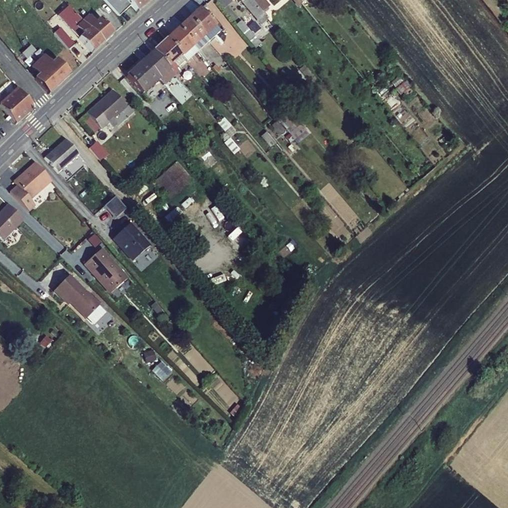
[(107,0),(119,14),(130,4),(137,12),(148,2),(146,0),(107,0)]
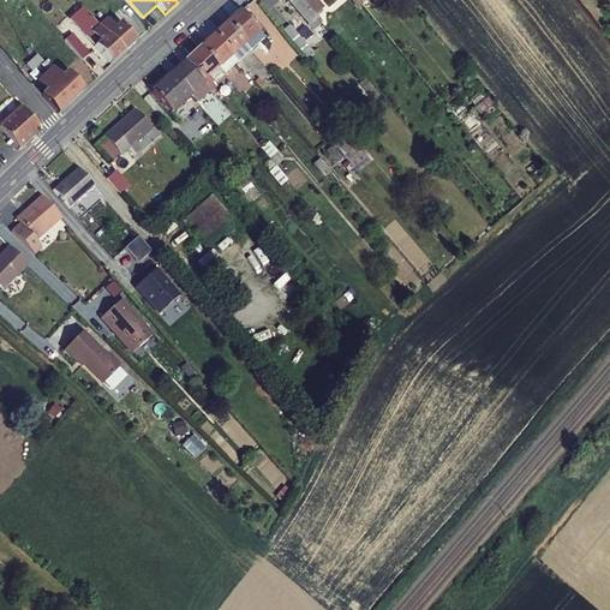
[(370,15),(358,0),(348,0),(365,19),(370,15)]
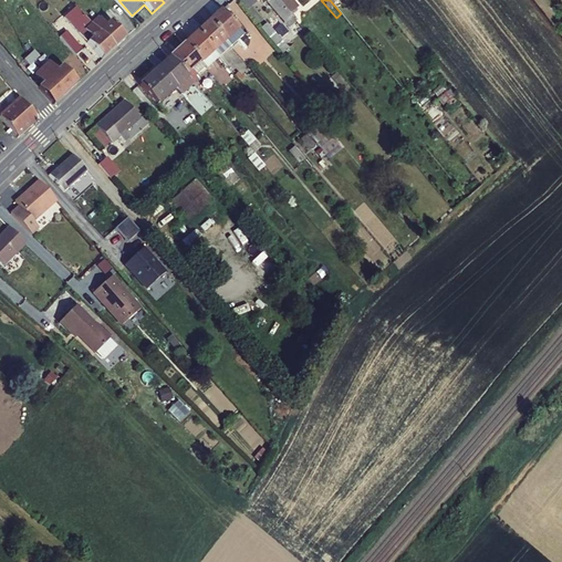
[(228,35),(239,24),(222,6),(210,17),(228,35)]
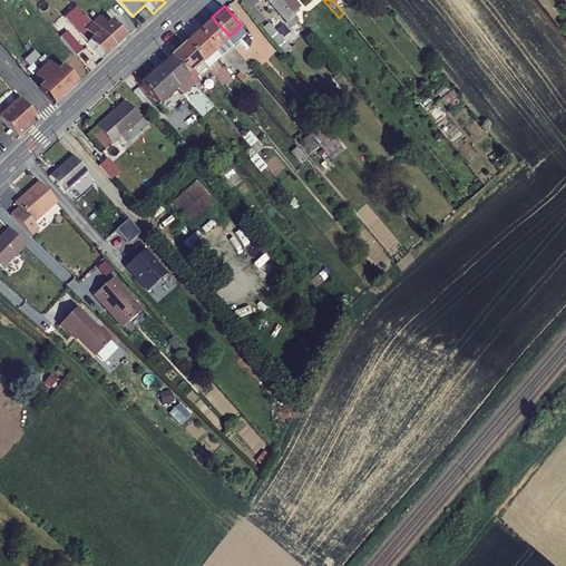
[(93,21),(87,13),(75,25),(104,58),(116,47),(93,21)]
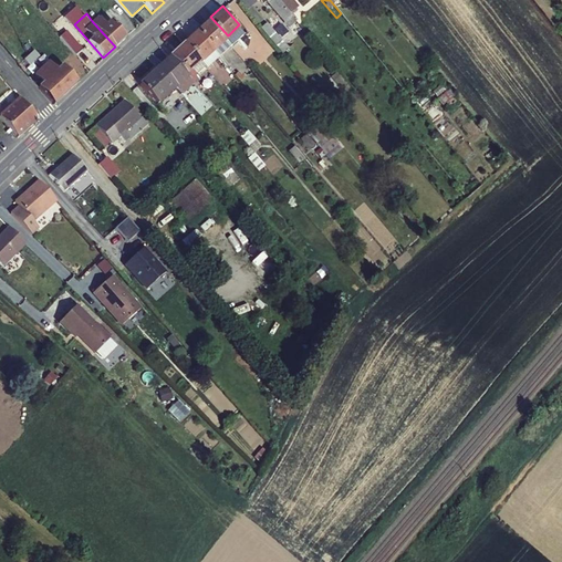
[(92,21),(115,47),(127,37),(112,19),(106,22),(100,14),(92,21)]
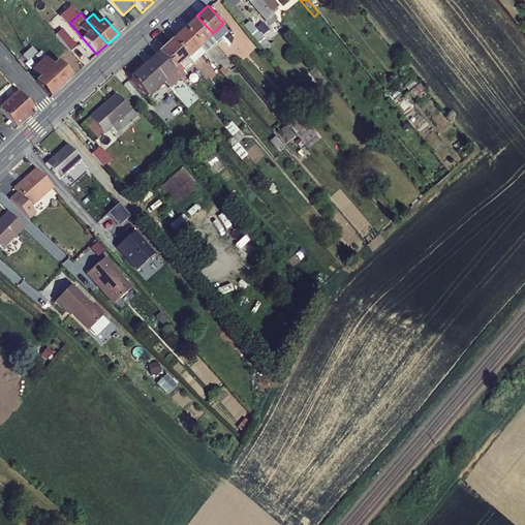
[(272,16),(270,14),(265,18),(269,23),(276,17),(273,14),(272,16)]
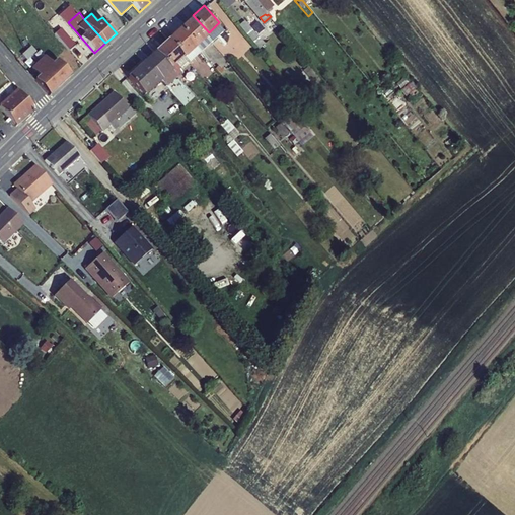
[(182,25),(198,42),(209,32),(193,15),(182,25)]
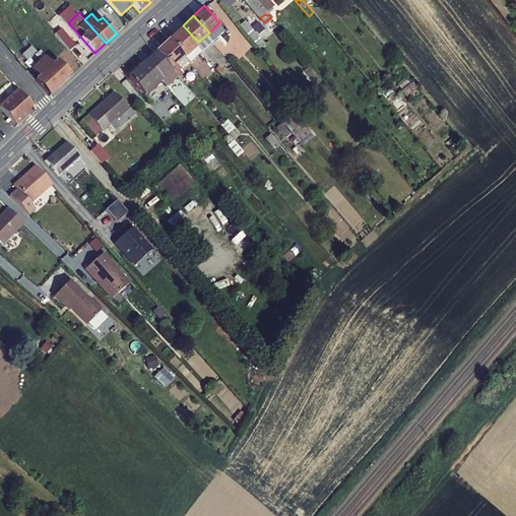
[(249,18),(244,22),(255,38),(267,28),(261,20),(255,25),(249,18)]
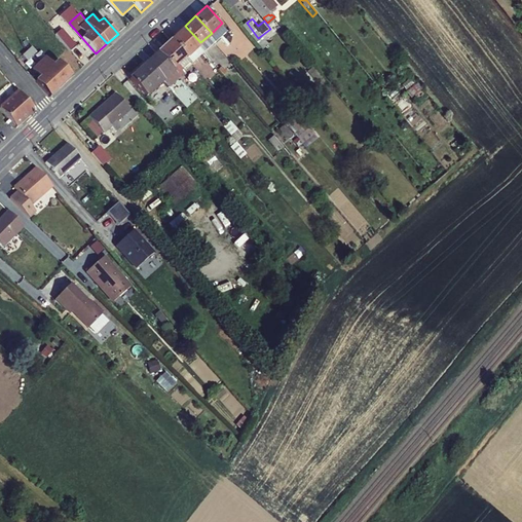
[(228,29),(222,23),(212,33),(217,39),(228,29)]
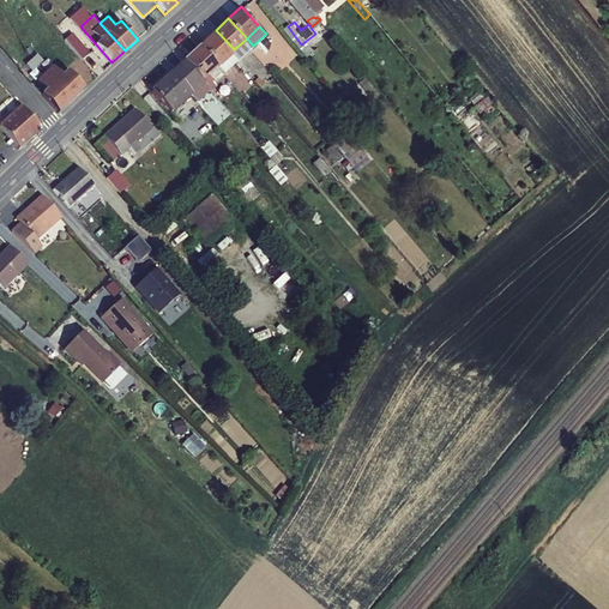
[(233,62),(227,55),(234,49),(216,30),(202,42),(219,62),(225,70),(233,62)]
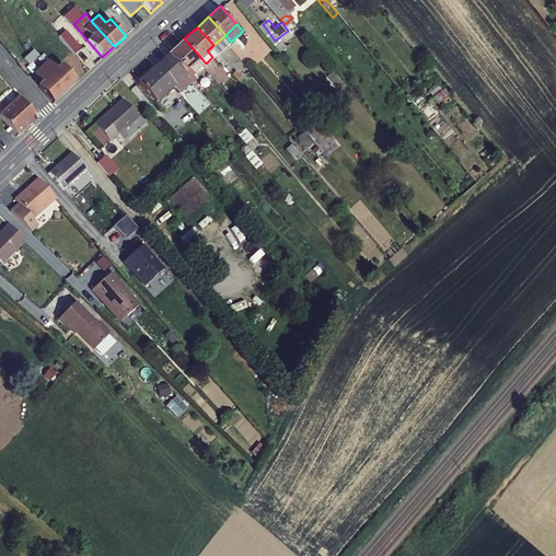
[(82,47),(67,30),(60,35),(76,53),(82,47)]
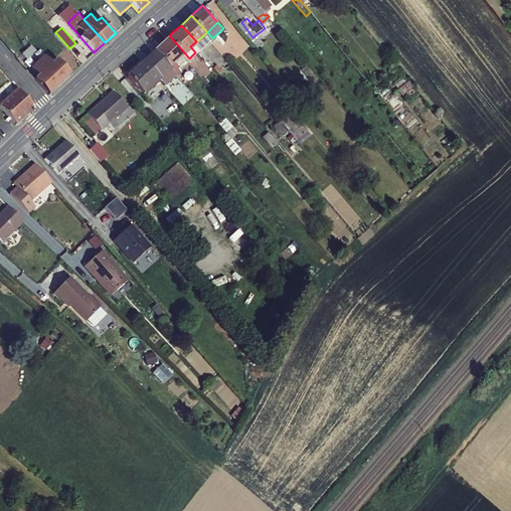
[(212,38),(207,32),(196,41),(201,47),(201,48),(212,38)]
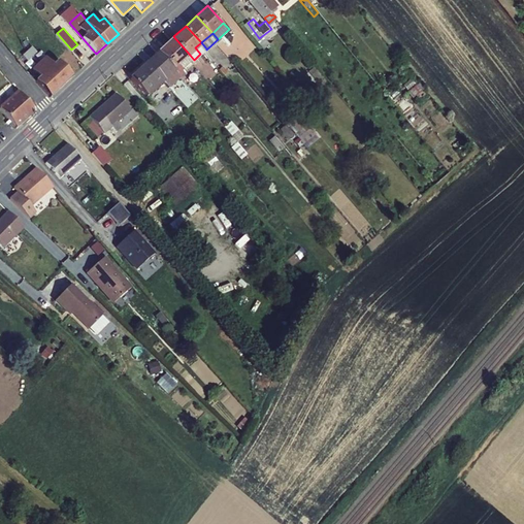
[(161,47),(176,65),(189,54),(173,36),(161,47)]
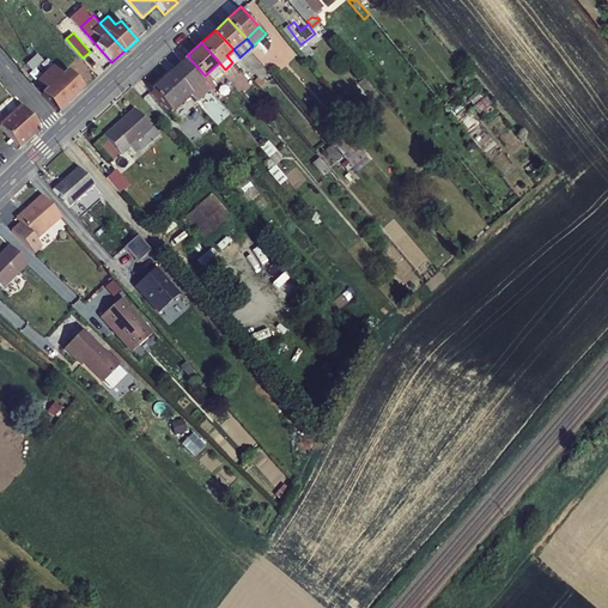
[(239,56),(233,49),(226,55),(232,62),(239,56)]
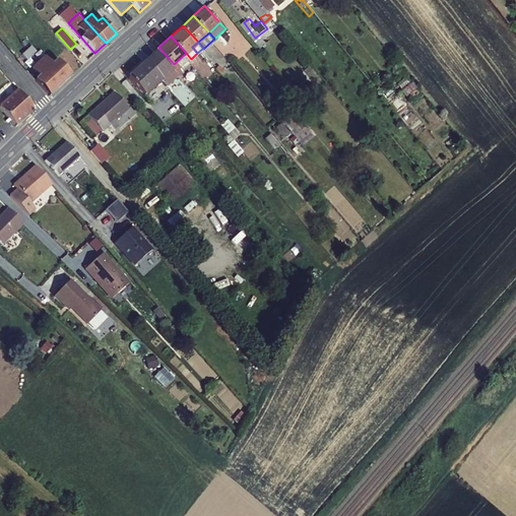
[(33,45),(27,49),(33,54),(37,50),(33,45)]
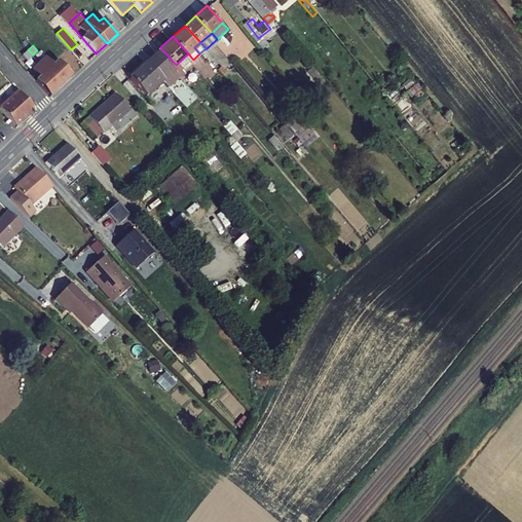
[(171,82),(182,72),(176,65),(160,47),(148,59),(164,76),(171,82)]
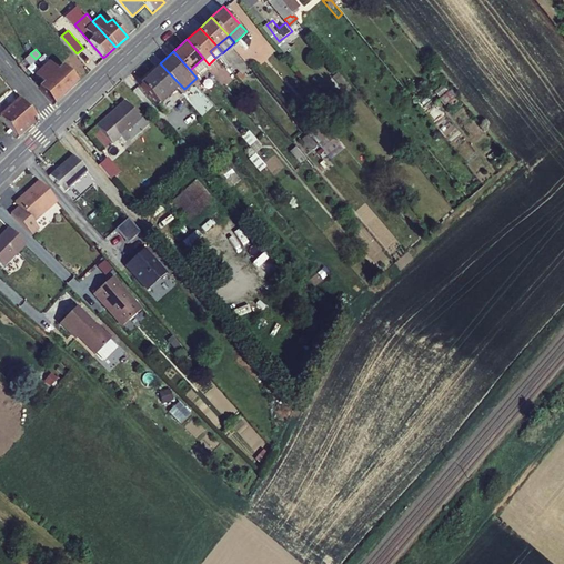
[(333,64),(323,52),(316,58),(326,69),(333,64)]
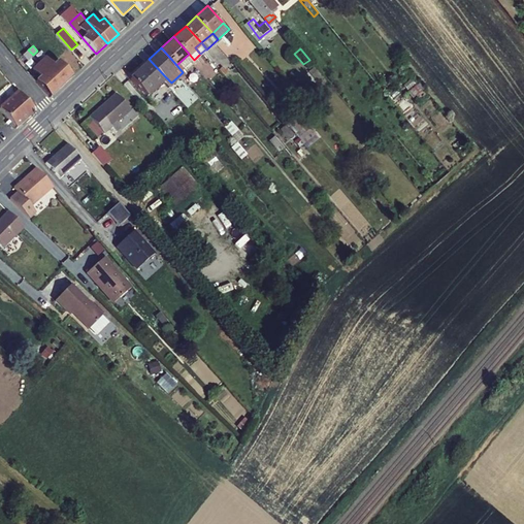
[(33,55),(28,50),(24,54),(28,59),(33,55)]
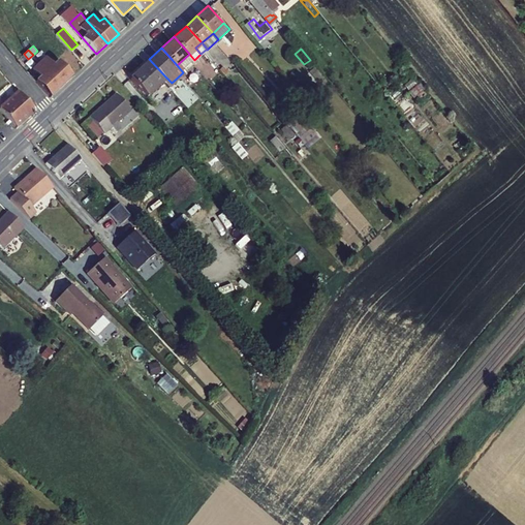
[(44,63),(65,87),(76,78),(62,61),(58,65),(51,58),(44,63)]
